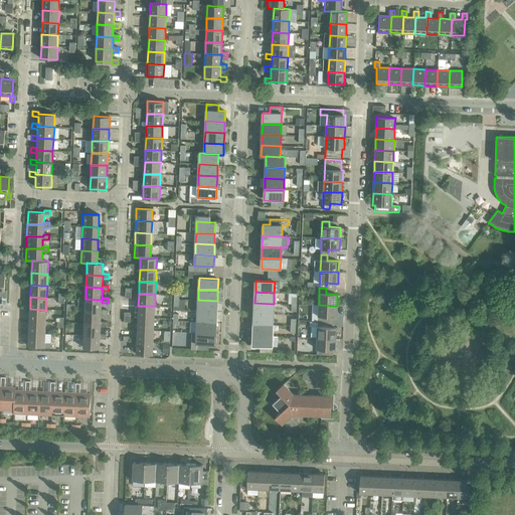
[(86,299),(84,311),(101,312),(101,315),(107,315),(107,310),(101,310),(102,303),(102,300),(86,299)]
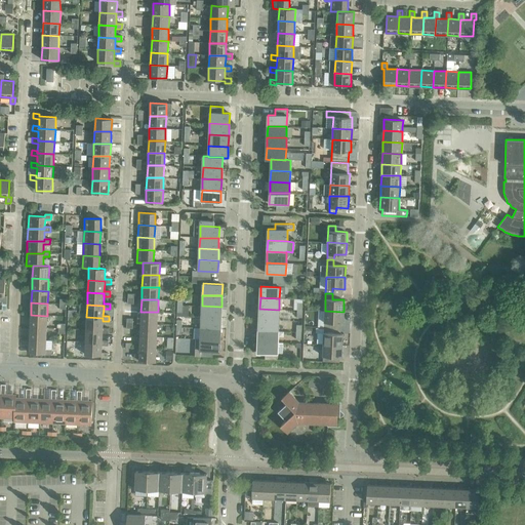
[(202,306),(201,317),(220,318),(221,307),(202,306)]
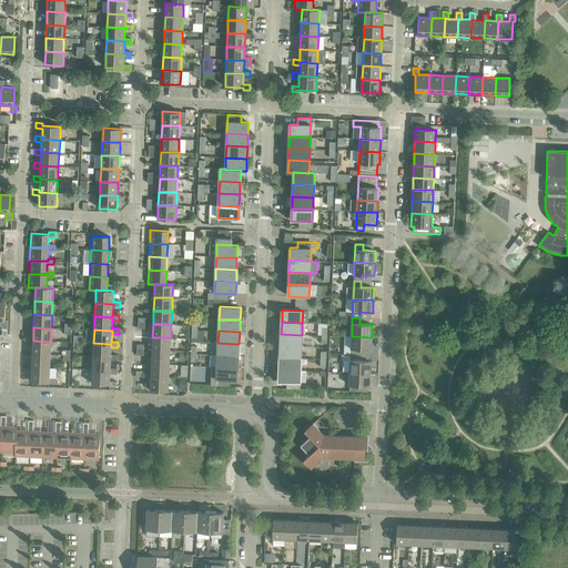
[(281,334),(281,346),(301,346),(302,335),(281,334)]
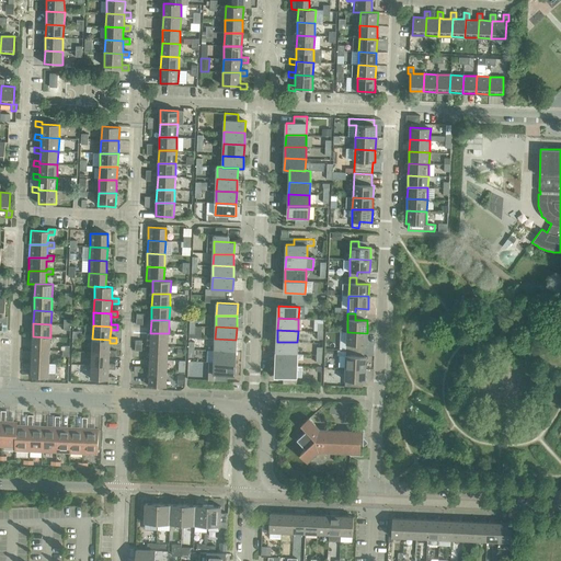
[(347,332),(346,350),(354,351),(354,344),(367,345),(367,333),(347,332)]
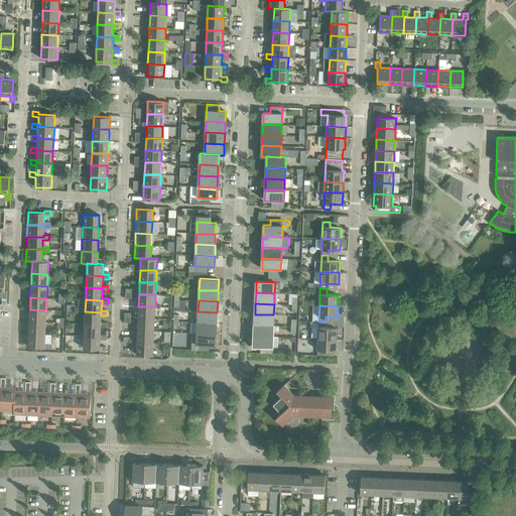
[(138,306),(138,318),(154,318),(155,306),(138,306)]
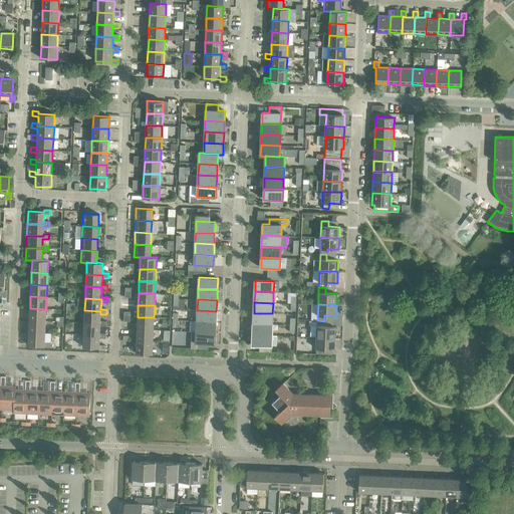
[(30,308),(29,320),(45,321),(46,309),(30,308)]
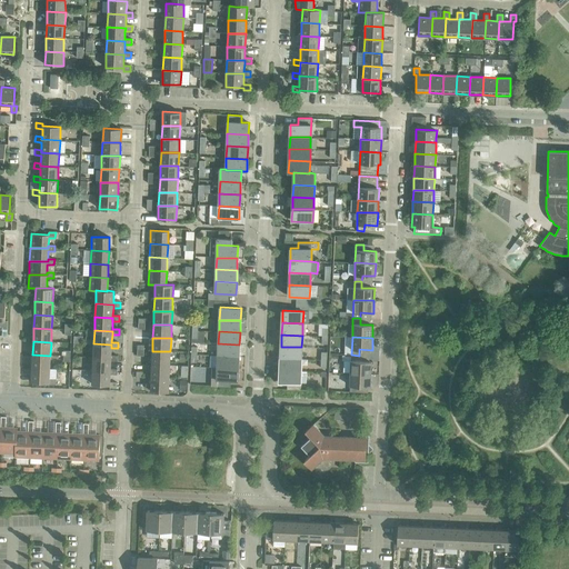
[(93,343),(93,357),(111,358),(111,361),(118,361),(118,356),(111,356),(111,348),(111,345),(93,343)]
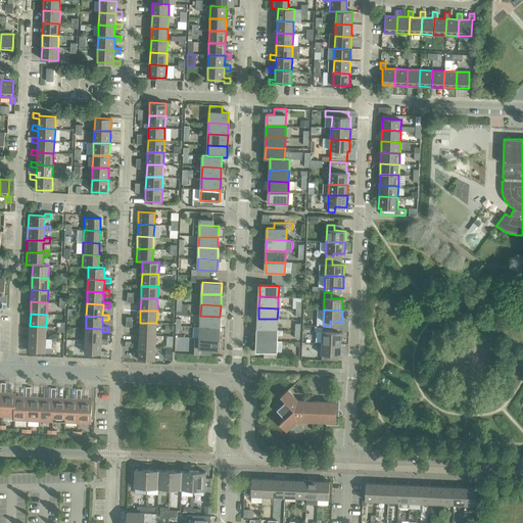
[(200,316),(200,327),(220,328),(220,317),(200,316)]
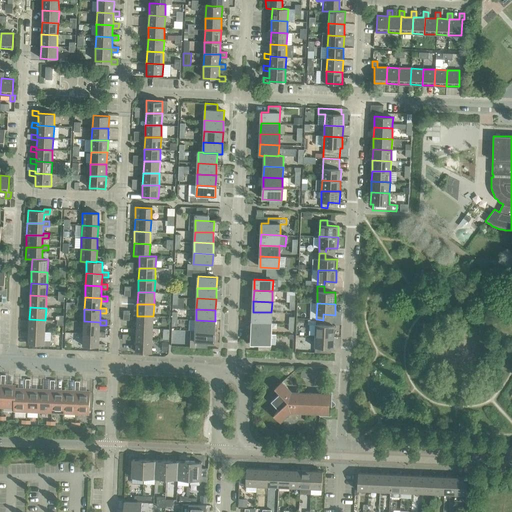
[(253,312),(252,322),(271,323),(271,312),(253,312)]
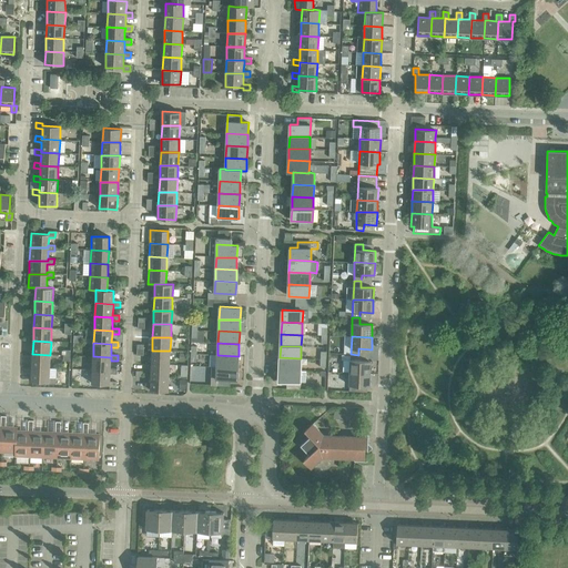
[(152,351),(151,364),(170,364),(170,351),(152,351)]
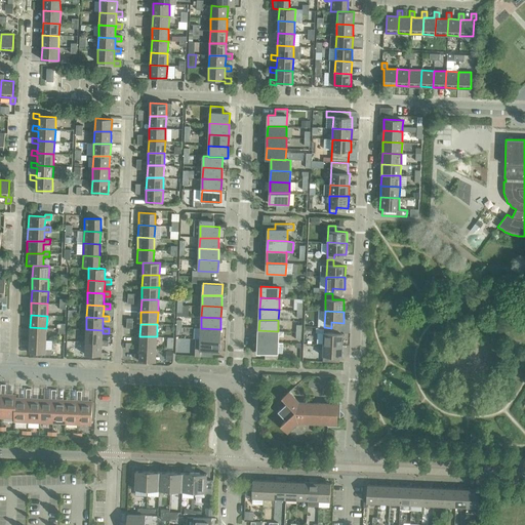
[(30,327),(30,339),(46,340),(46,328),(30,327)]
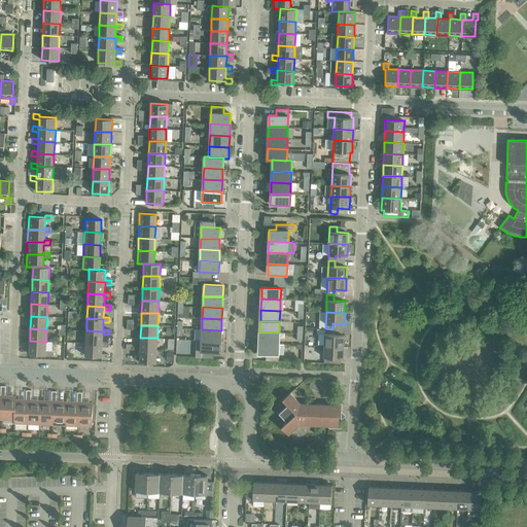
[(325,328),(324,346),(344,347),(344,335),(331,335),(332,329),(325,328)]
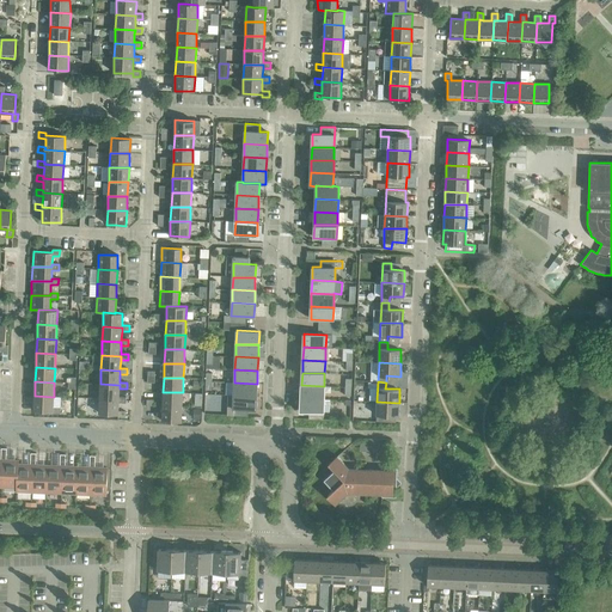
[(228,383),(227,396),(256,396),(257,384),(234,383),(228,383)]
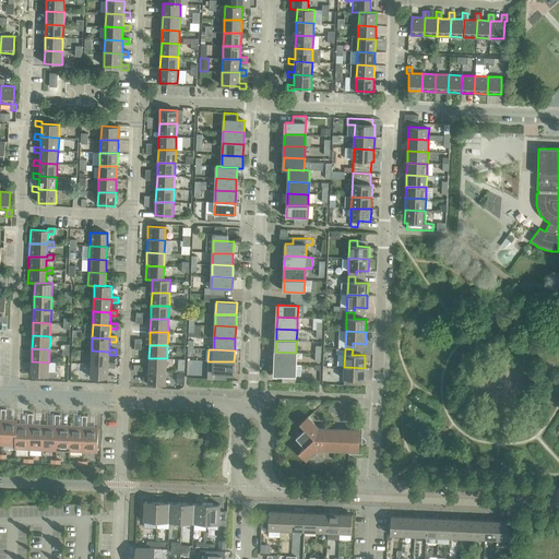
[(92,351),(91,364),(108,365),(108,368),(115,368),(115,363),(108,363),(109,355),(109,352),(92,351)]
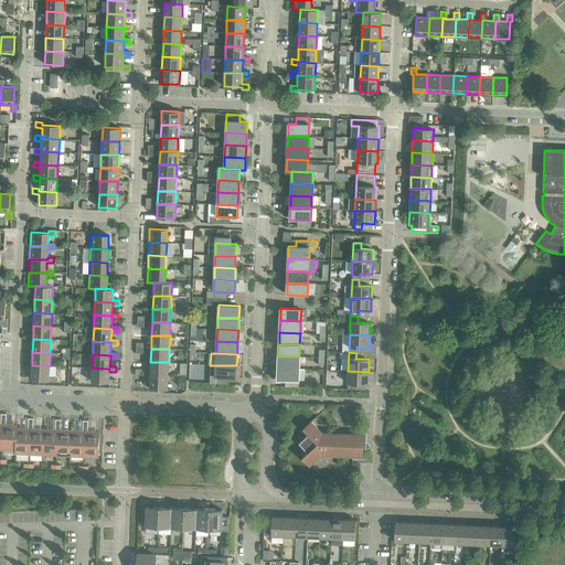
[(278,355),(278,368),(298,369),(299,356),(278,355)]
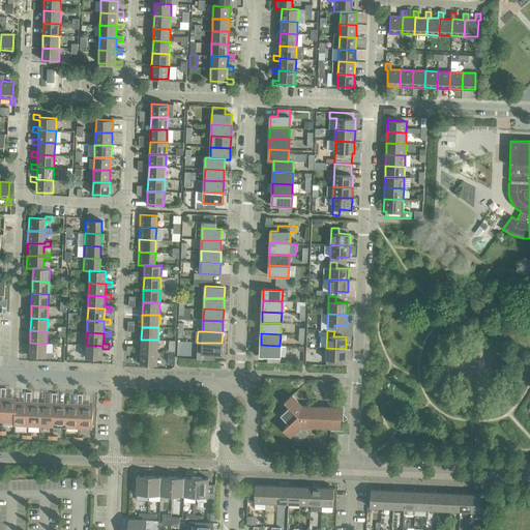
[(141,340),(141,352),(157,352),(158,340),(141,340)]
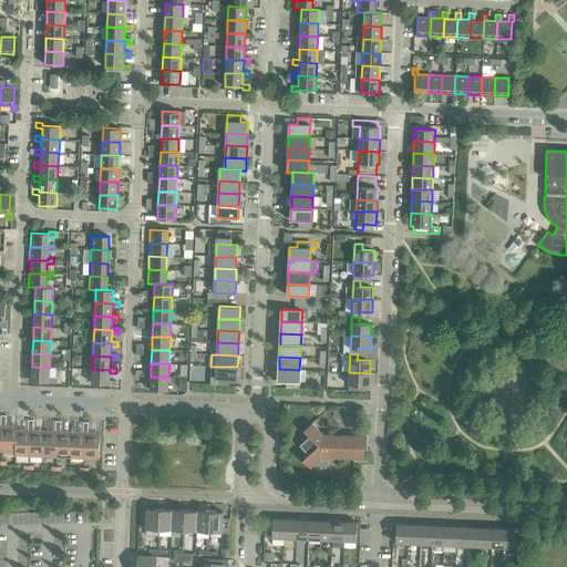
[(50,368),(32,367),(31,380),(49,381),(49,383),(55,383),(55,378),(49,378),(50,368)]
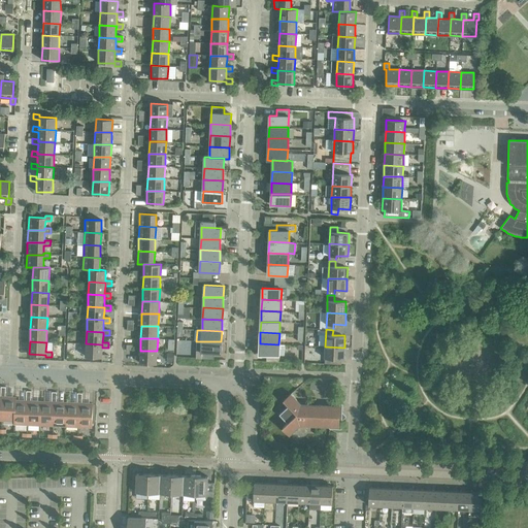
[(221,341),(196,341),(196,359),(213,359),(213,353),(221,354),(221,341)]
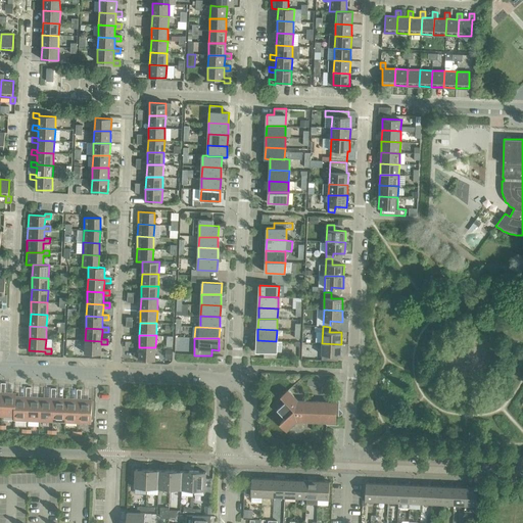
[(101,341),(85,340),(84,353),(101,354),(100,357),(107,357),(107,351),(101,351),(101,344),(101,341)]
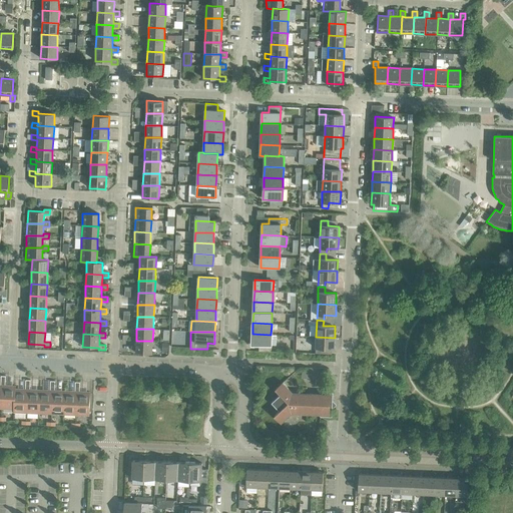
[(271,335),(252,334),(251,345),(259,345),(259,351),(271,352),(271,345),(276,345),(276,335),(271,335)]
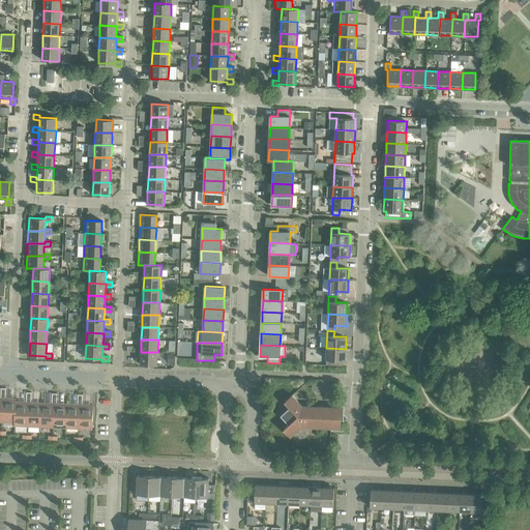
[(346,349),(326,348),(325,365),(332,365),(332,360),(345,360),(346,349)]
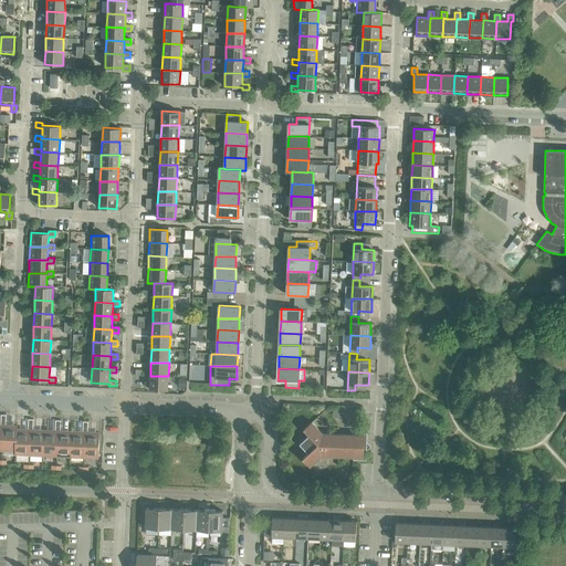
[(168,376),(150,376),(149,389),(167,390),(168,376)]
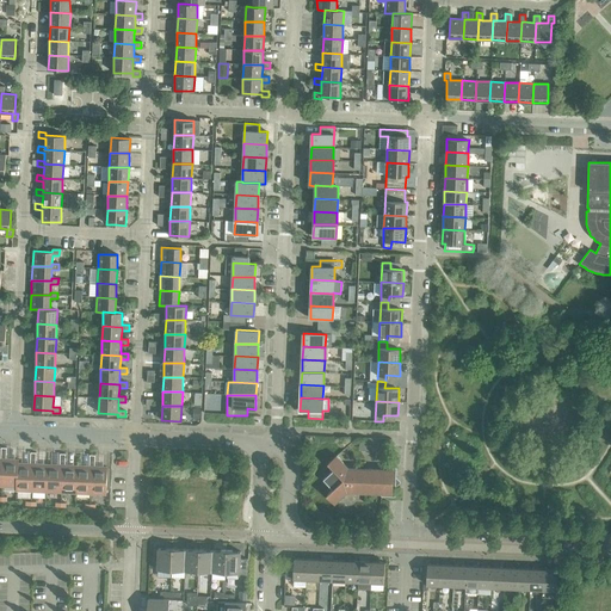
[(365,450),(381,451),(381,439),(365,438),(365,450)]
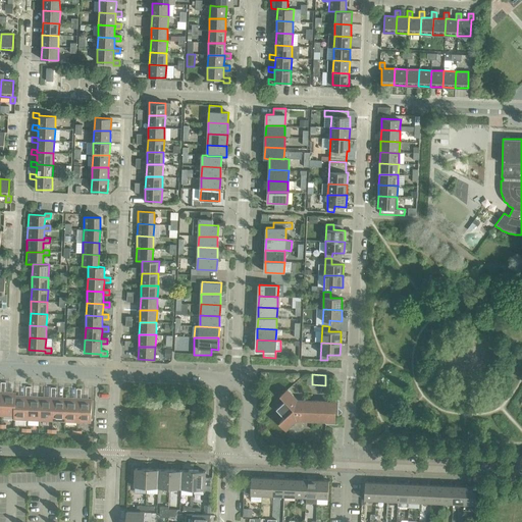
[(340,392),(277,389),(275,429),(338,432),(340,392)]
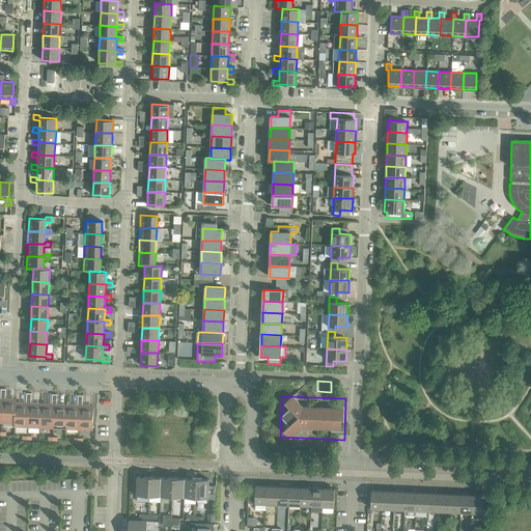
[(2,423),(15,423),(16,403),(17,400),(5,399),(3,399),(2,423)]
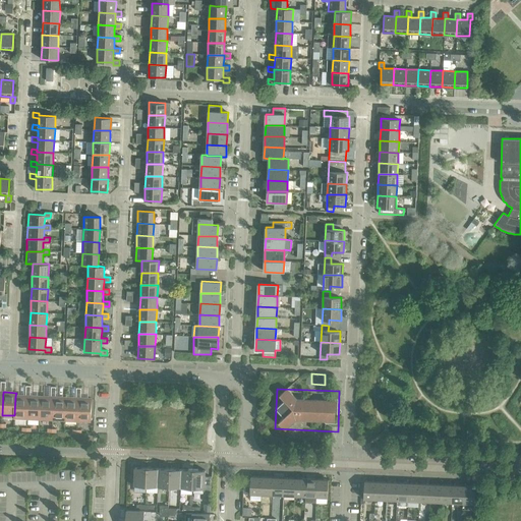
[(13,418),(26,419),(27,396),(25,396),(15,396),(14,415),(13,418)]
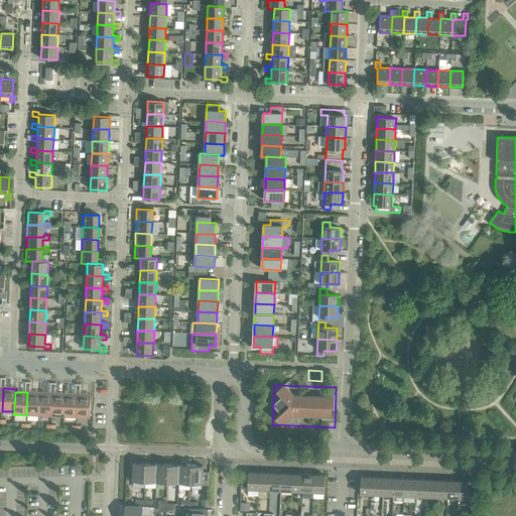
[(26,415),(39,415),(40,393),(30,392),(27,392),(26,415)]
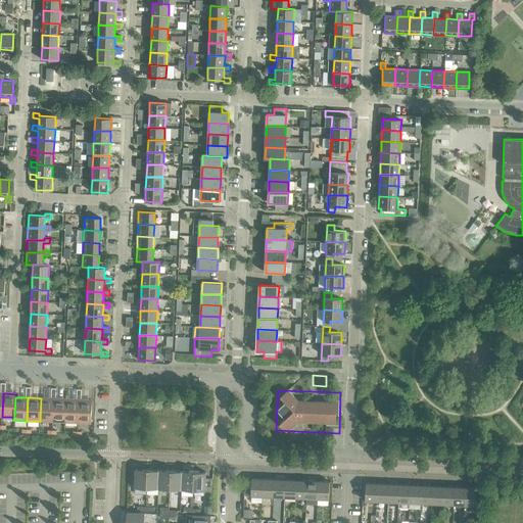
[(40,421),(52,422),(53,398),(51,398),(41,398),(40,421)]
